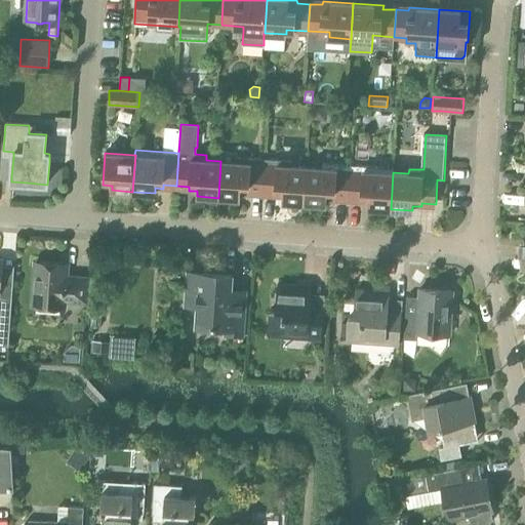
[(221,153),(220,161),(218,198),(240,199),(240,194),(249,195),(249,191),(263,192),(265,159),(250,158),(236,157),(236,154),(221,153)]
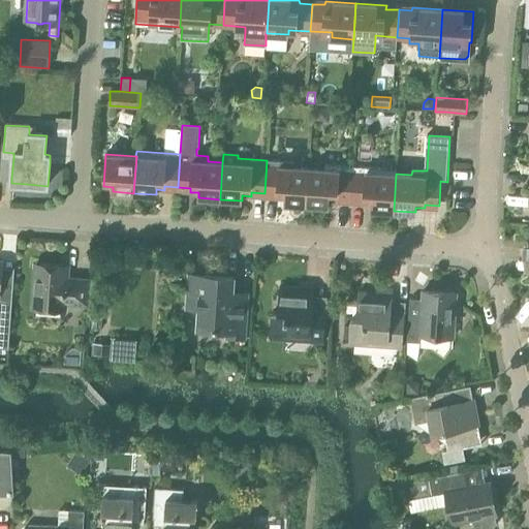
[(307,205),(309,168),(294,167),(294,162),(267,160),(265,193),(277,194),(277,197),(285,198),(285,204),(307,205)]
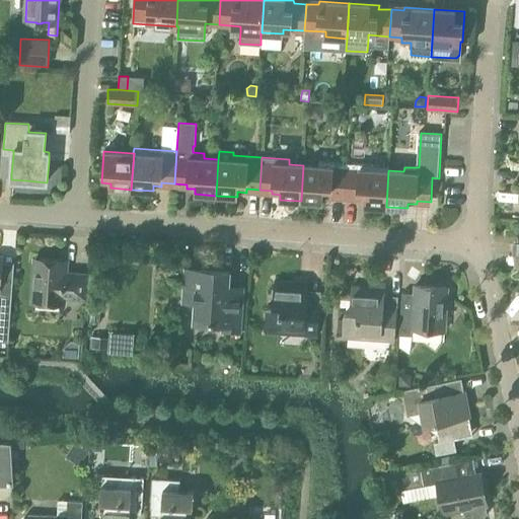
[(303,165),(301,201),(322,203),(322,198),(331,198),(331,195),(345,196),(347,163),(319,161),(318,166),(303,165)]
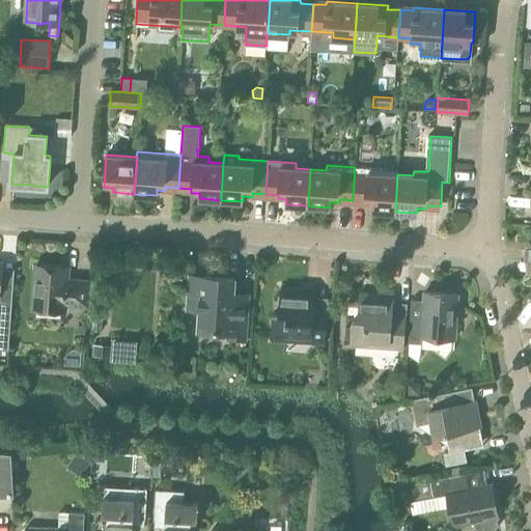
[(395,212),(397,174),(383,173),(383,168),(355,167),(353,200),(365,201),(365,204),(373,205),(373,211),(395,212)]
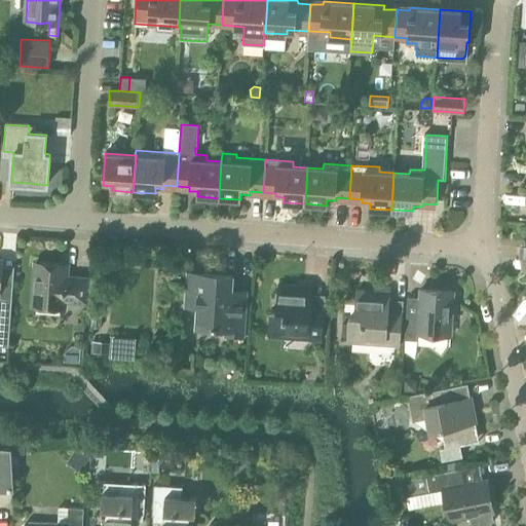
[(0,259),(0,345),(8,346),(11,307),(13,283),(2,283),(3,260),(0,259)]
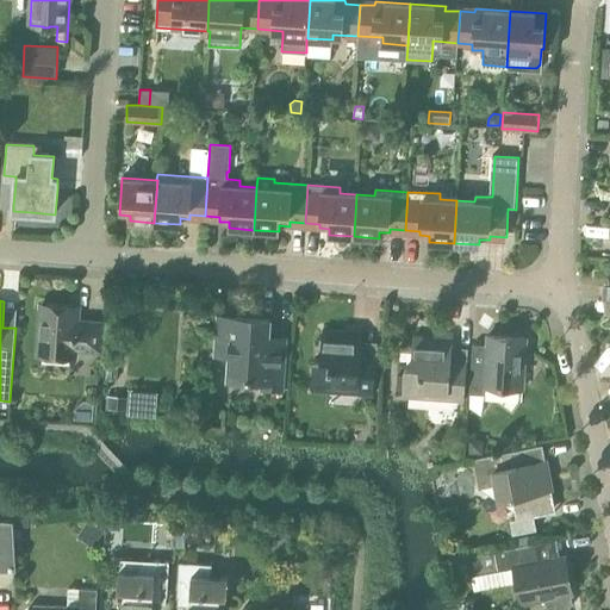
[(79,307),(42,304),(37,355),(75,358),(76,349),(101,352),(104,323),(79,322),(79,307)]
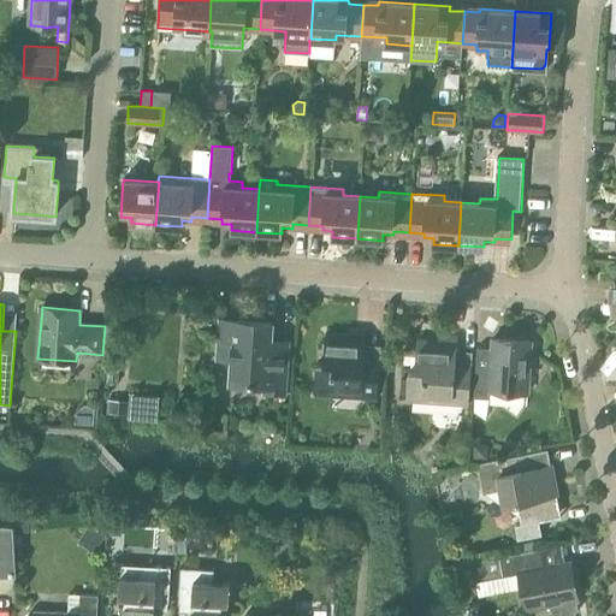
[(272,324),(221,320),(218,357),(232,359),(231,383),(266,385),(266,391),(285,392),(288,350),(270,349),(272,324)]
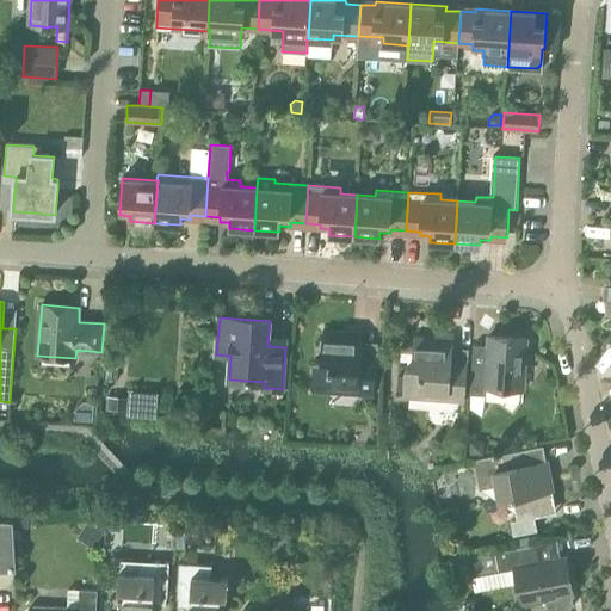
[(363,327),(345,326),(345,332),(323,331),(321,360),(315,360),(313,390),(337,393),(337,386),(364,387),(364,394),(375,395),(377,356),(362,355),(363,327)]
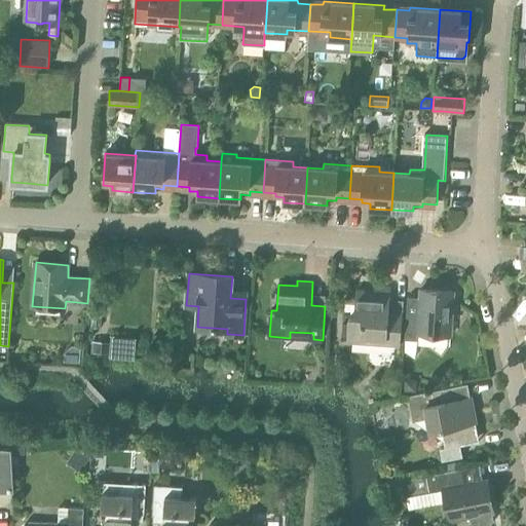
[(374,291),(357,290),(354,315),(349,315),(347,342),(368,343),(368,337),(392,338),(391,345),(401,345),(403,311),(389,310),(390,287),(375,286),(374,291)]
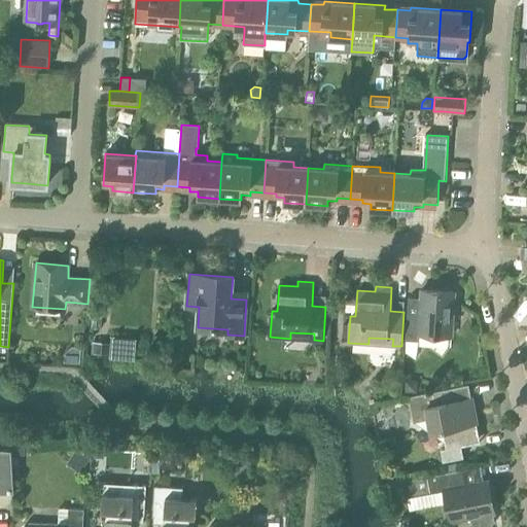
[(420,316),(408,315),(406,340),(418,341),(419,334),(451,337),(454,292),(421,290),(420,316)]
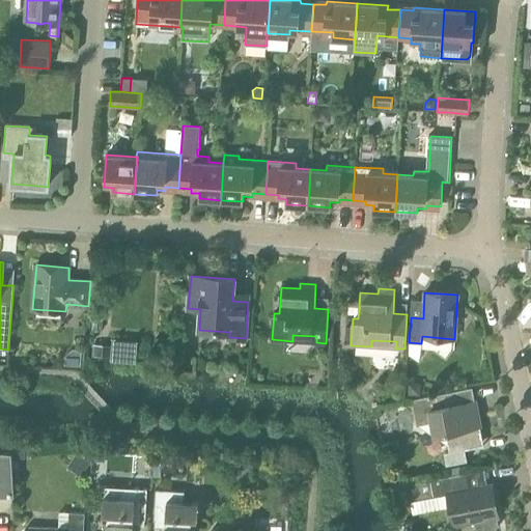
[(138,342),(113,341),(111,363),(136,365),(138,342)]
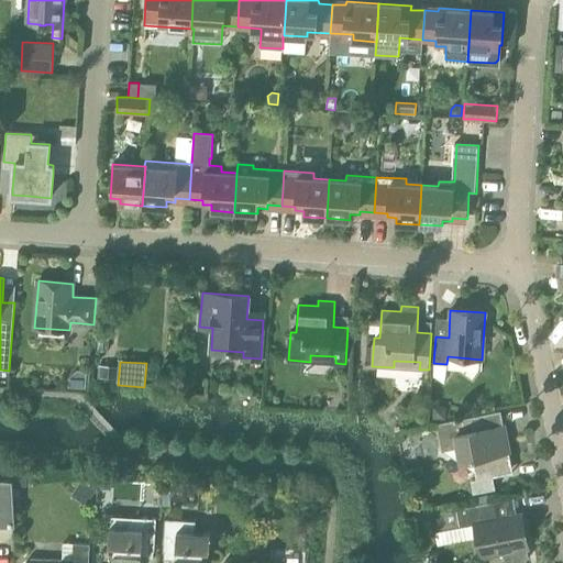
[(95,375),(108,376),(109,367),(96,366),(95,375)]
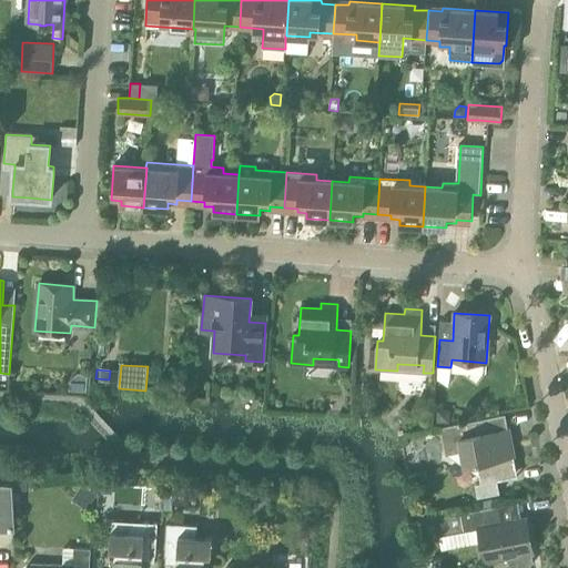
[(500,493),(498,480),(505,479),(504,474),(517,472),(510,442),(508,439),(506,429),(508,429),(505,414),(440,427),(446,455),(463,452),(476,460),(480,483),(475,484),(478,497),(500,493)]
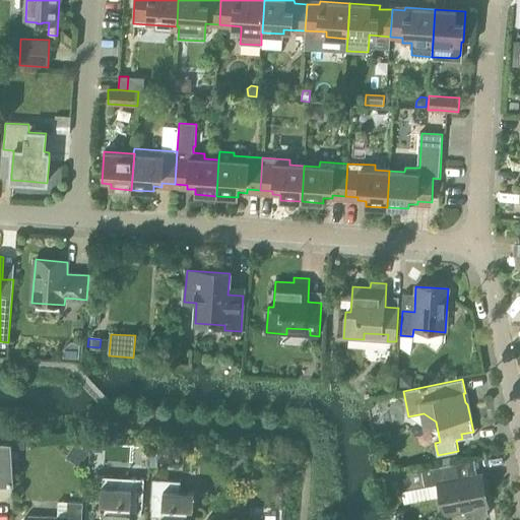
[(13,437),(13,449),(24,449),(24,437),(13,437)]
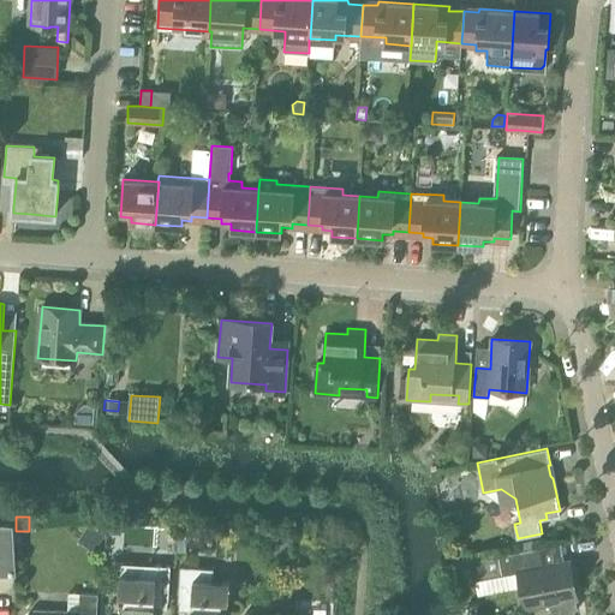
[(0,523),(0,586),(17,586),(12,524),(0,523)]
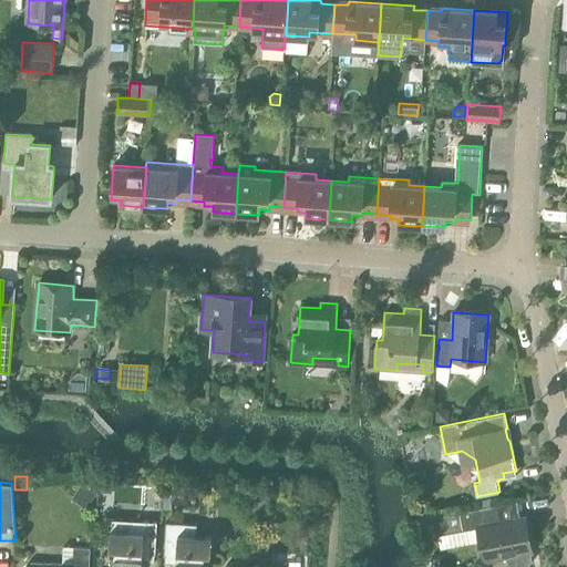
[(83,484),(74,496),(88,506),(96,494),(83,484)]
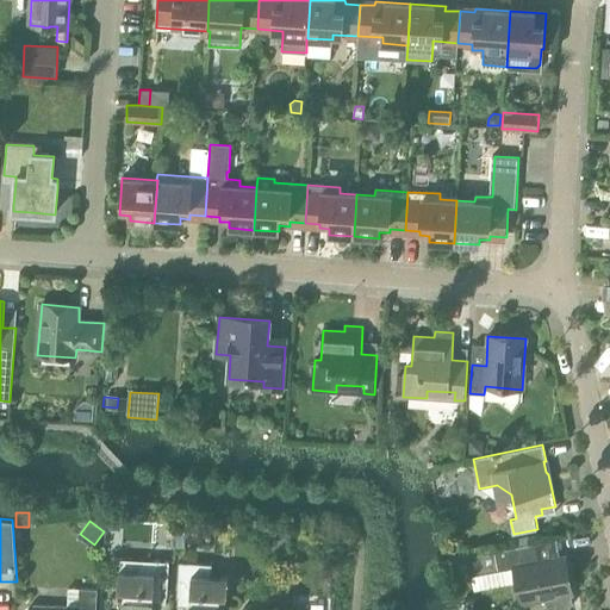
[(178,523),(176,539),(179,539),(186,539),(192,539),(193,524),(178,523)]
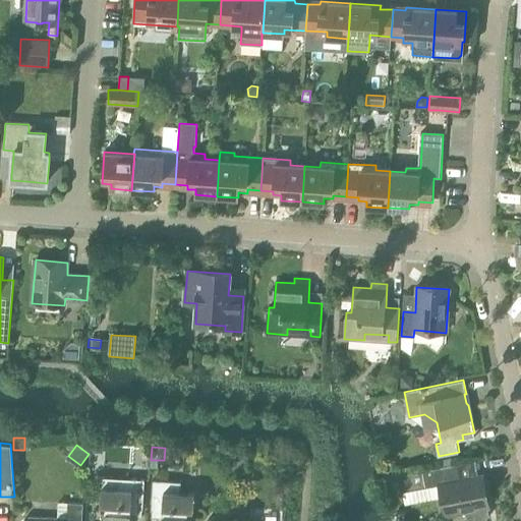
[(151,460),(150,468),(159,469),(159,460),(153,460),(151,460)]
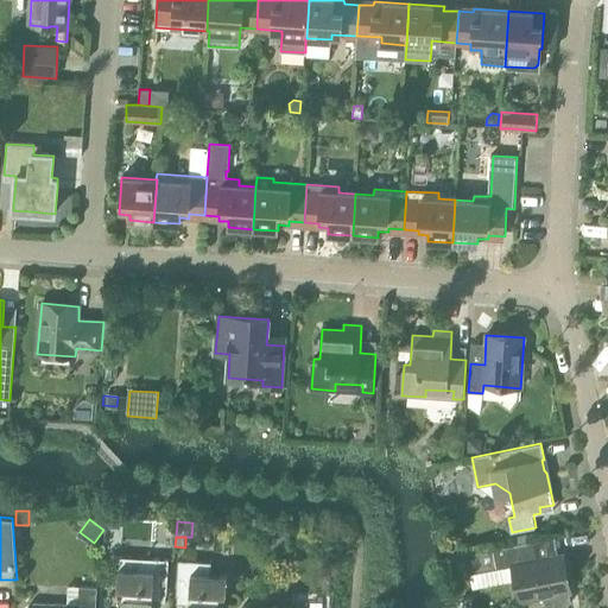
[(534,542),(467,555),(474,588),(515,580),(520,602),(543,597),(545,606),(548,607),(565,607),(571,601),(569,591),(570,591),(563,555),(538,559),(534,542)]
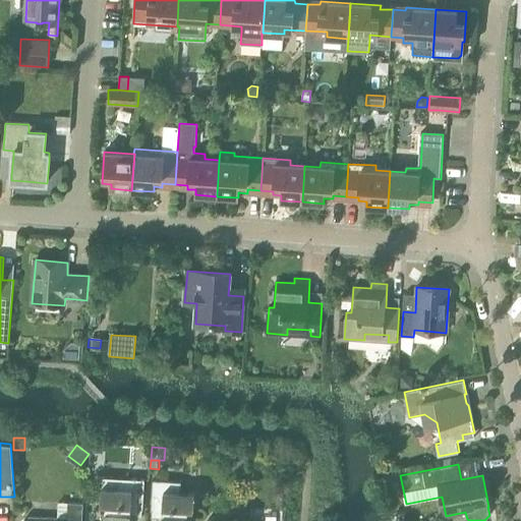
[(104,478),(103,488),(102,505),(107,505),(106,520),(131,520),(132,510),(145,511),(146,481),(125,479),(104,478)]
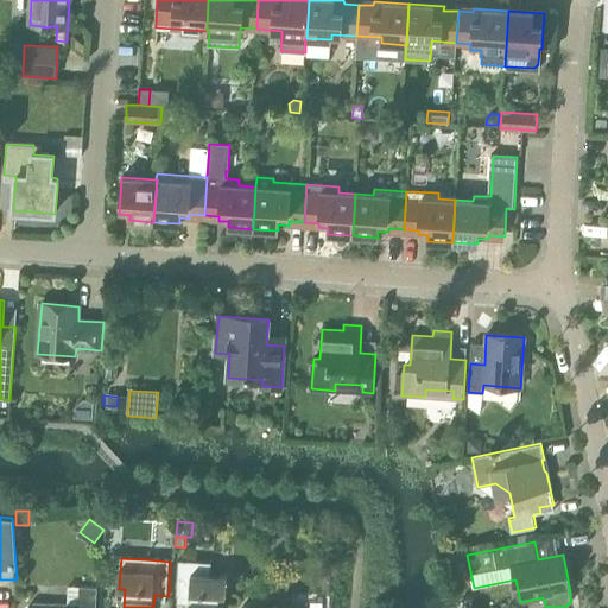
[(213,564),(204,563),(179,562),(178,597),(191,597),(190,607),(220,607),(221,595),(228,595),(229,577),(213,576),(213,564)]
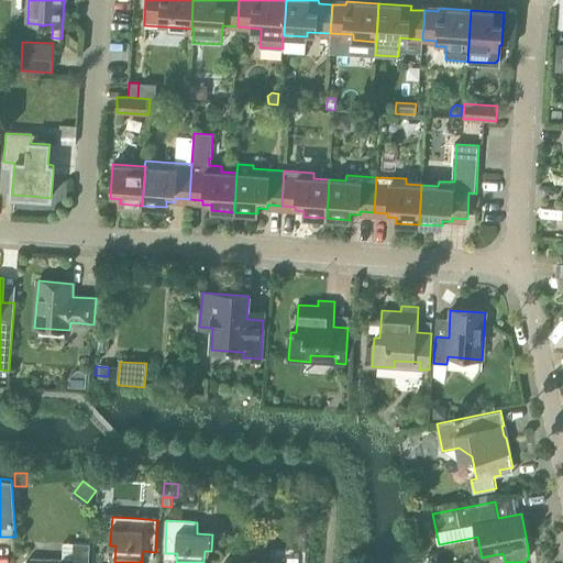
[(64,543),(63,562),(31,560),(30,562),(88,562),(89,545),(74,544),(64,543)]
